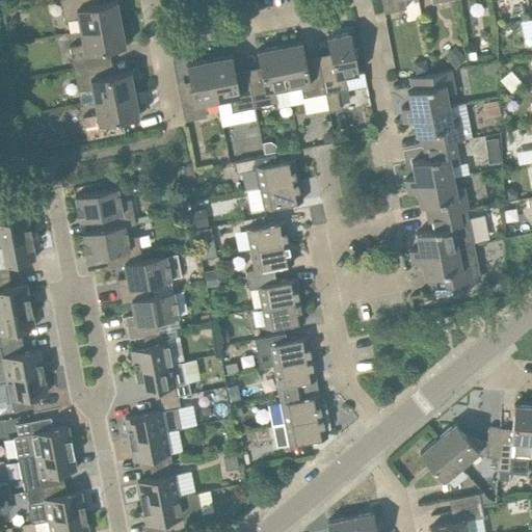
[(90,0),(60,0),(64,21),(78,19),(80,31),(121,24),(116,1),(92,5),(90,0)]
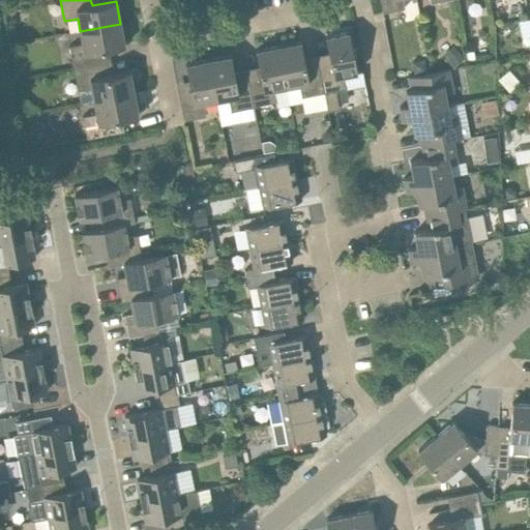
[(380,0),(383,13),(405,8),(403,0),(380,0)]
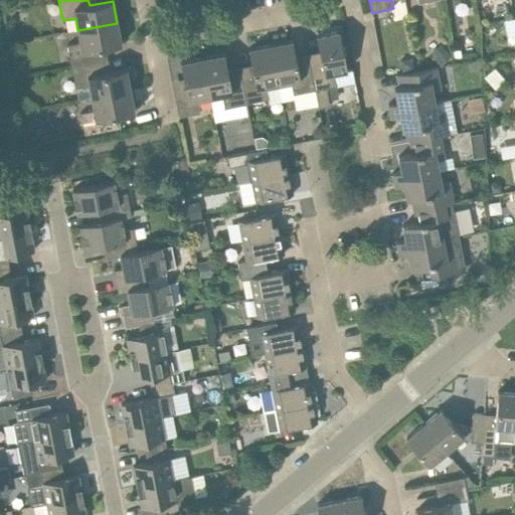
[(117,23),(77,30),(80,42),(67,45),(71,67),(101,61),(98,49),(122,44),(117,23)]
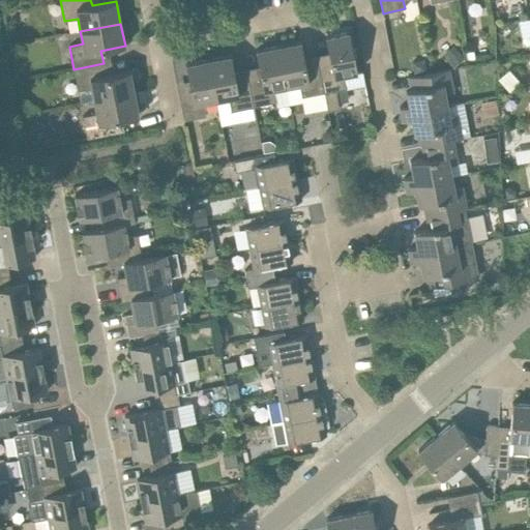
[(331,61),(319,63),(324,93),(327,111),(340,108),(336,91),(347,89),(344,76),(357,72),(350,32),(326,37),(331,61)]
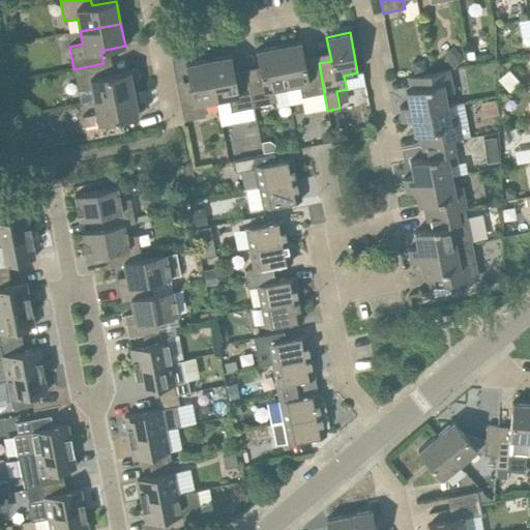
[(324,93),(319,63),(306,66),(301,41),(278,47),(287,87),(299,84),(301,97),(324,93)]
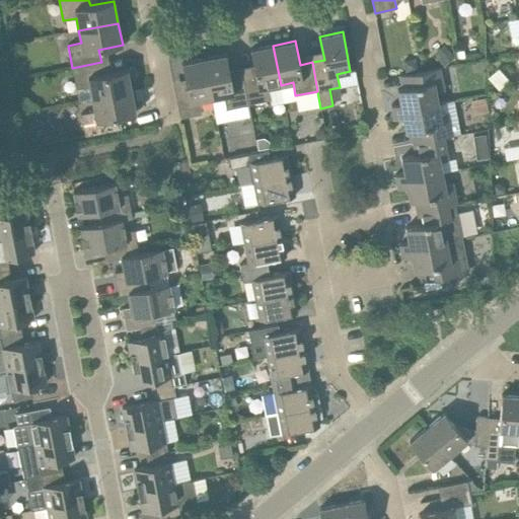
[(454,58),(444,45),(433,53),(443,66),(454,58)]
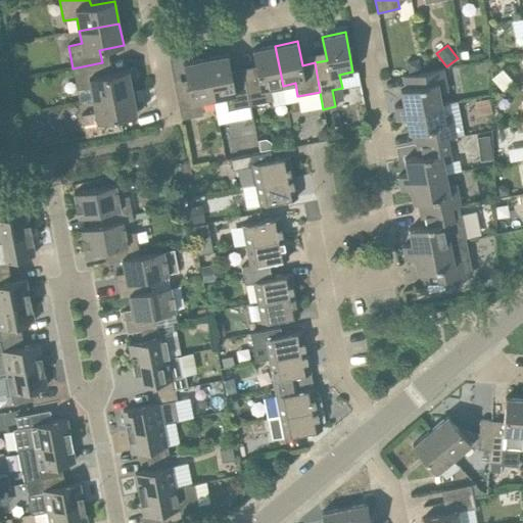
[(283,86),(275,46),(252,50),(257,74),(245,77),(250,105),(273,101),(270,88),(283,86)]
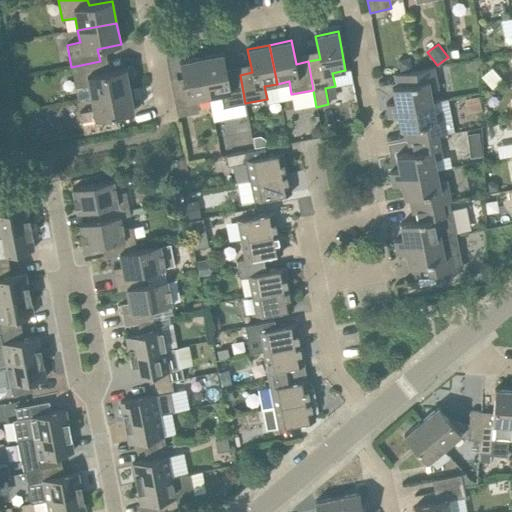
[(456,49),(449,50),(451,57),(458,56),(456,49)]
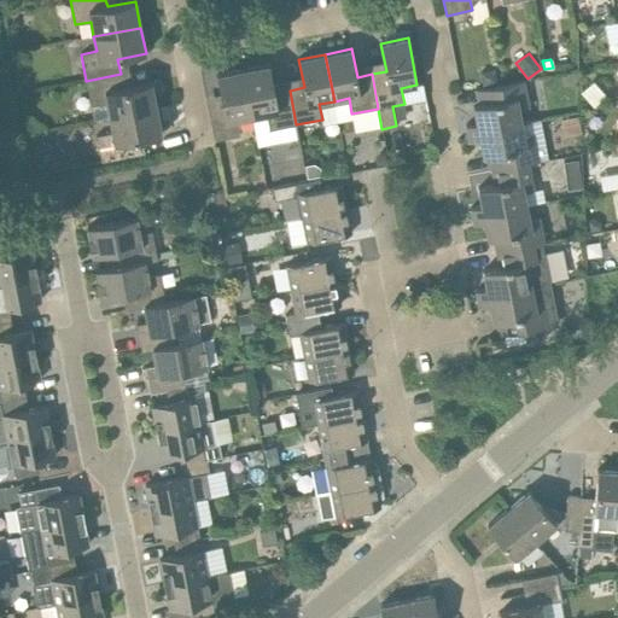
[(296,124),(290,91),(275,93),(269,65),(244,70),(252,117),(258,147),(299,139),(296,124)]
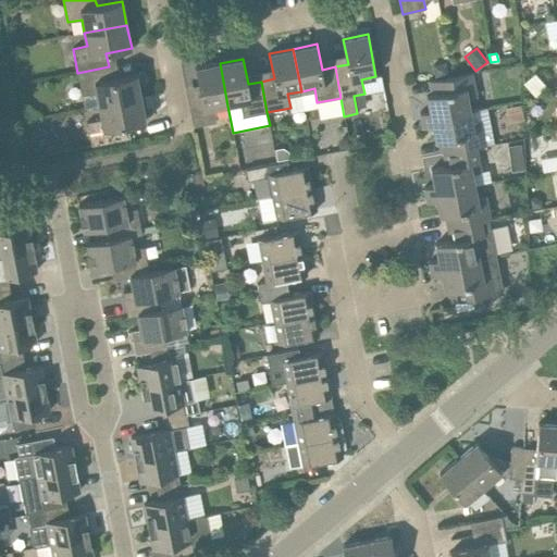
[(450,74),(448,61),(433,64),(435,76),(450,74)]
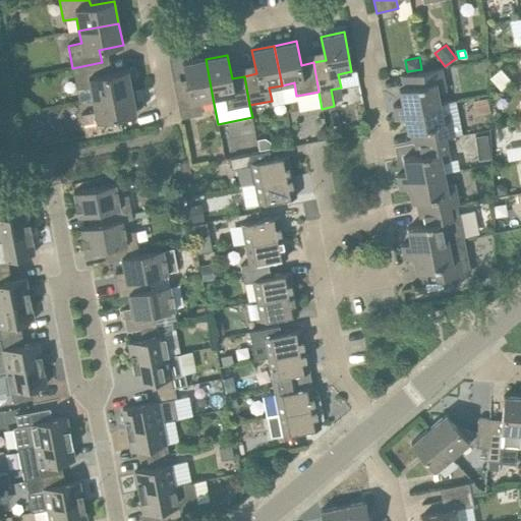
[(213,99),(206,59),(183,63),(187,87),(175,90),(180,118),(203,114),(200,101),(213,99)]
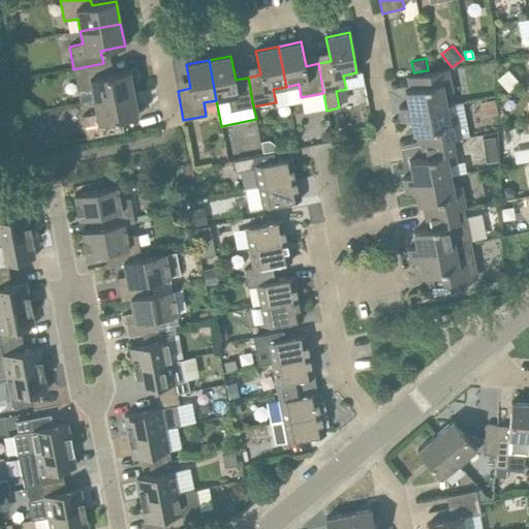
[(103,63),(73,69),(78,91),(91,88),(94,101),(134,93),(129,70),(105,75),(103,63)]
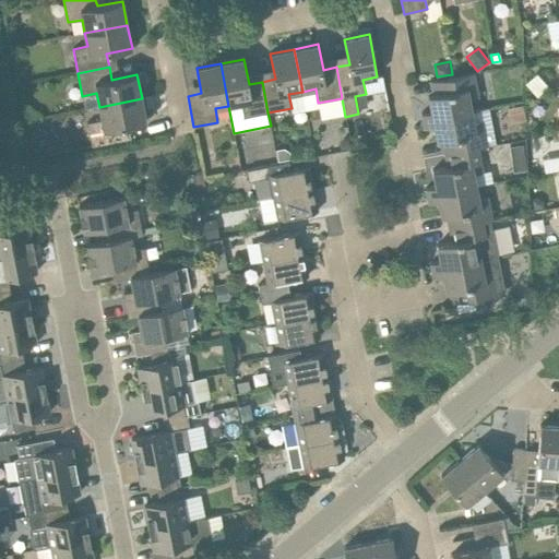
[(424,121),(472,111),(470,99),(478,98),(474,73),(431,82),(433,94),(429,95),(431,111),(421,114),(424,121)]
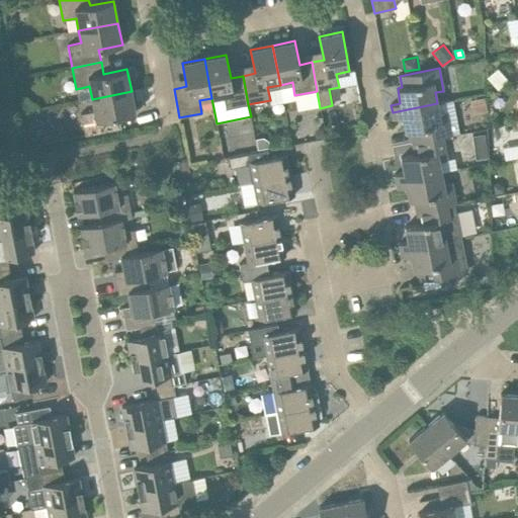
[(132,91),(92,99),(94,111),(81,114),(85,136),(114,131),(112,118),(136,113),(132,91)]
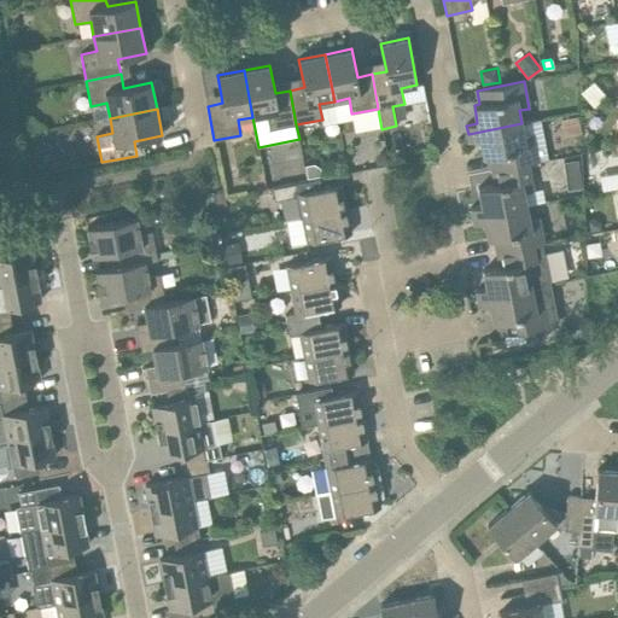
[(577,116),(559,120),(563,138),(581,134),(577,116)]
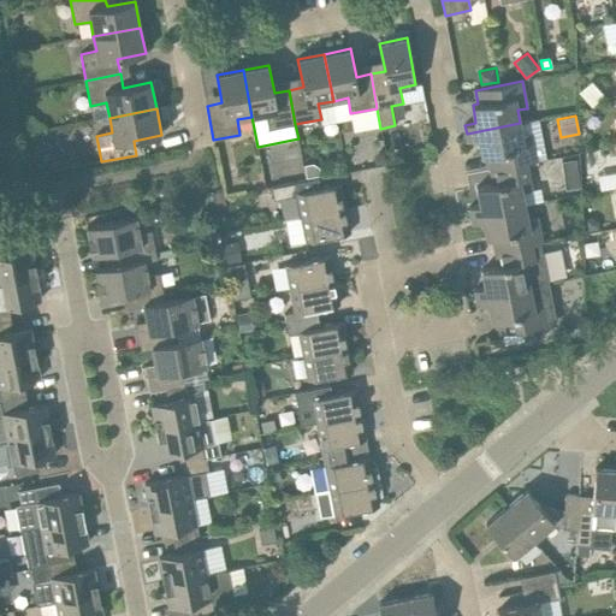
[(487,155),(491,170),(527,163),(527,164),(546,159),(539,119),(520,123),(467,134),(468,141),(479,140),(483,157),(487,155)]
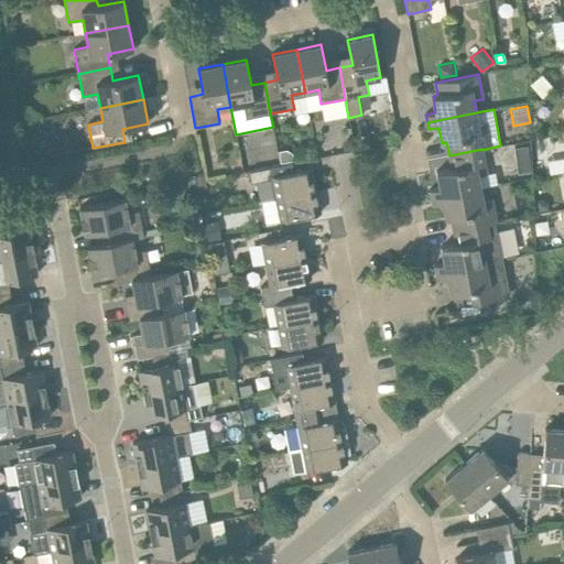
[(354,149),(351,139),(346,139),(343,145),(344,151),(354,149)]
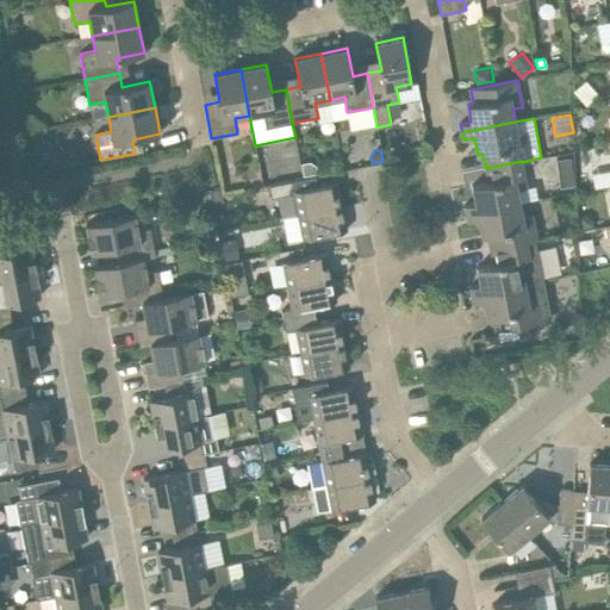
[(559,175),(573,174),(571,157),(556,160),(559,175)]
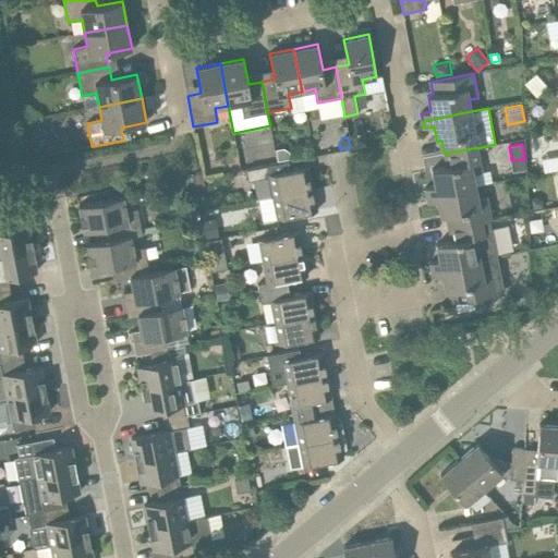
[(289,159),(288,152),(281,147),(275,148),(277,161),(289,159)]
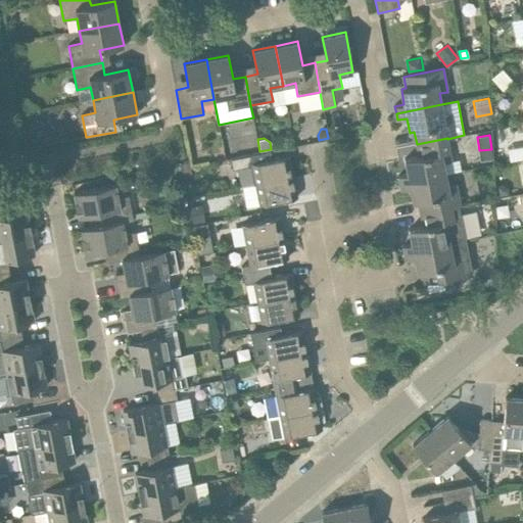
[(399,183),(445,174),(443,163),(452,161),(447,139),(417,144),(419,156),(406,159),(408,175),(398,176),(399,183)]
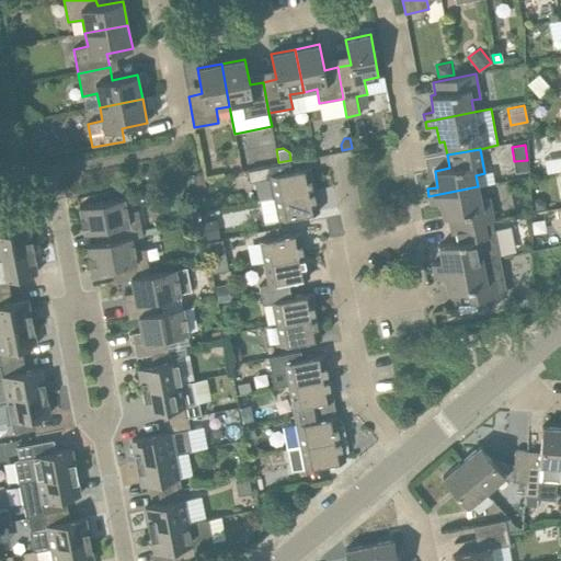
[(260,201),(274,198),(315,190),(310,168),(292,171),(290,162),(248,171),(250,181),(256,180),(260,201)]
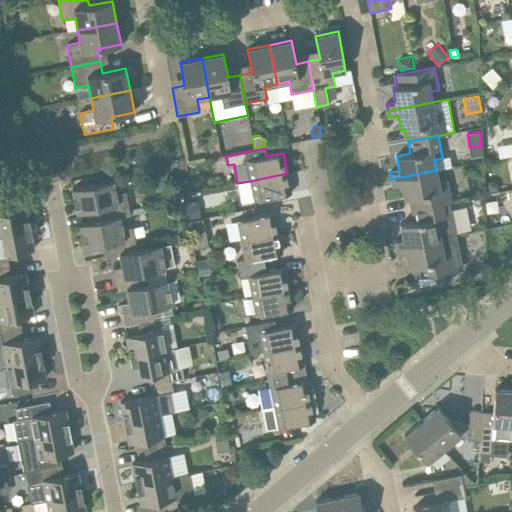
[(179,172),(188,170),(186,159),(177,160),(179,172)]
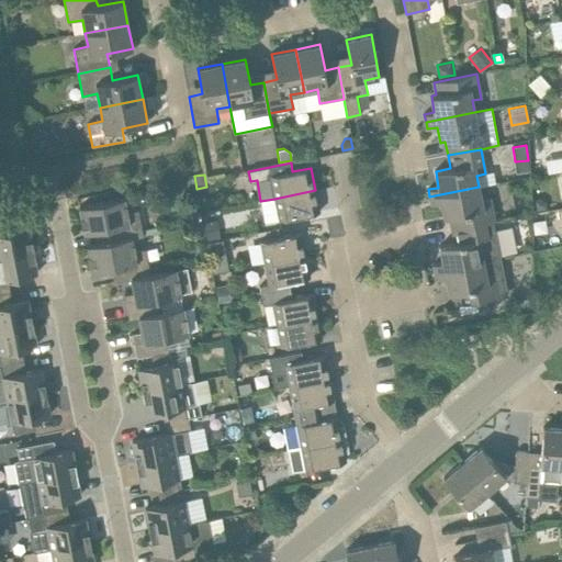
[(450,217),(452,231),(492,223),(495,222),(490,198),(481,200),(479,187),(429,197),(431,204),(441,202),(445,218),(450,217)]
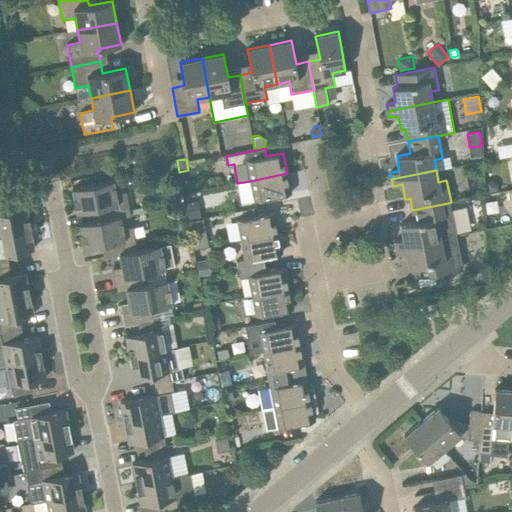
[(287,173),(250,181),(254,201),(291,194),(287,173)]
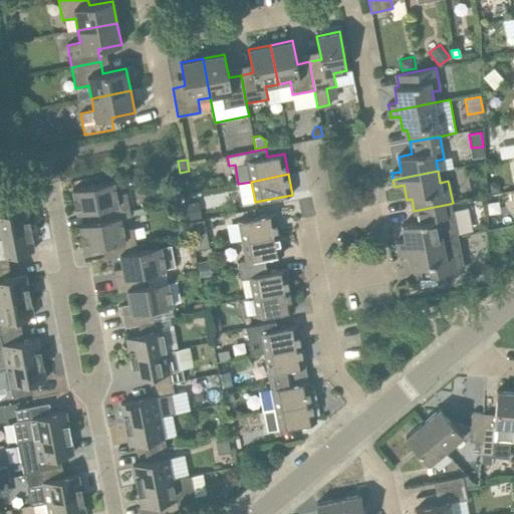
[(501,191),(499,185),(494,181),(489,182),(491,193),(501,191)]
